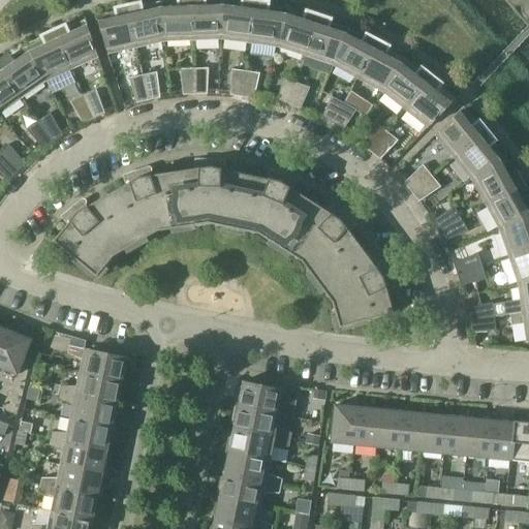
[(160,4),(164,41),(193,40),(191,0),(185,0),(186,3),(160,4)]
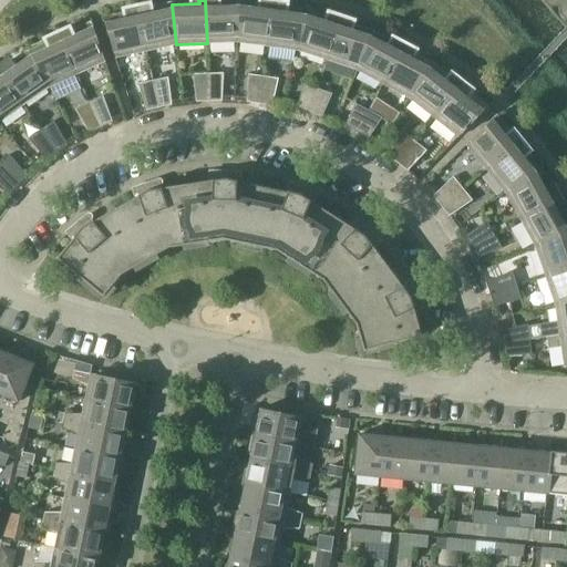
[(205,0),(207,43),(237,42),(239,1),(212,2),(210,0),(205,0)]
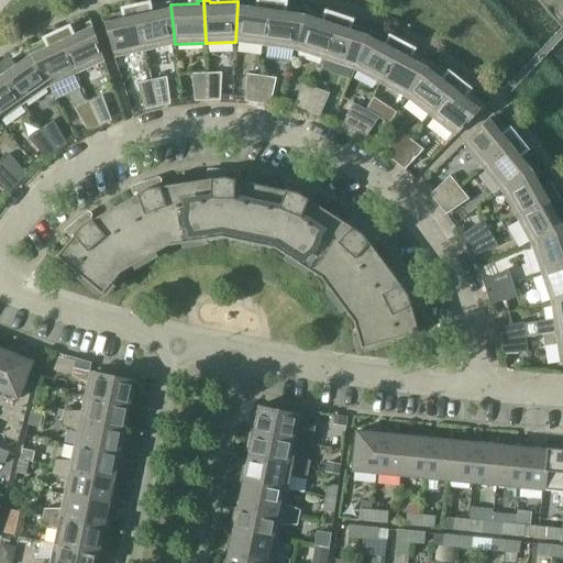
[(235,42),(266,45),(272,1),(266,0),(265,0),(265,6),(238,1),(235,42)]
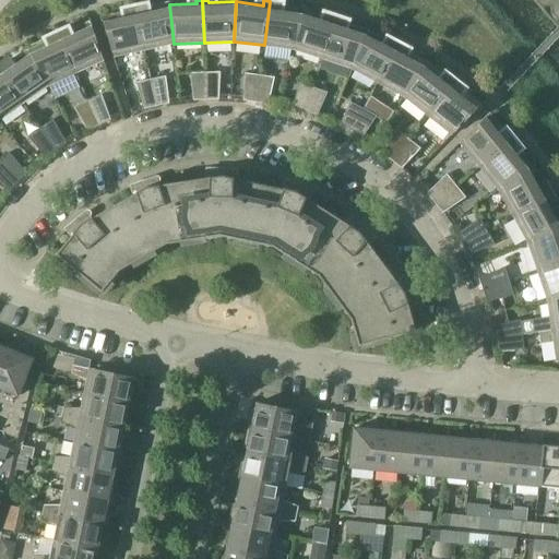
[(270,1),(264,45),(294,49),(302,11),(275,7),(276,1),(270,1)]
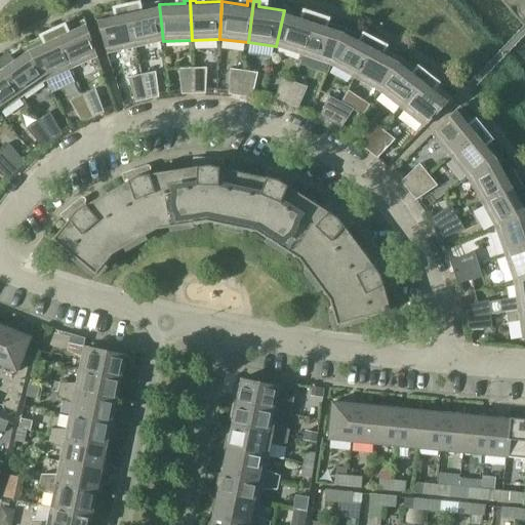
[(135,47),(163,41),(159,4),(133,9),(132,4),(126,5),(135,47)]
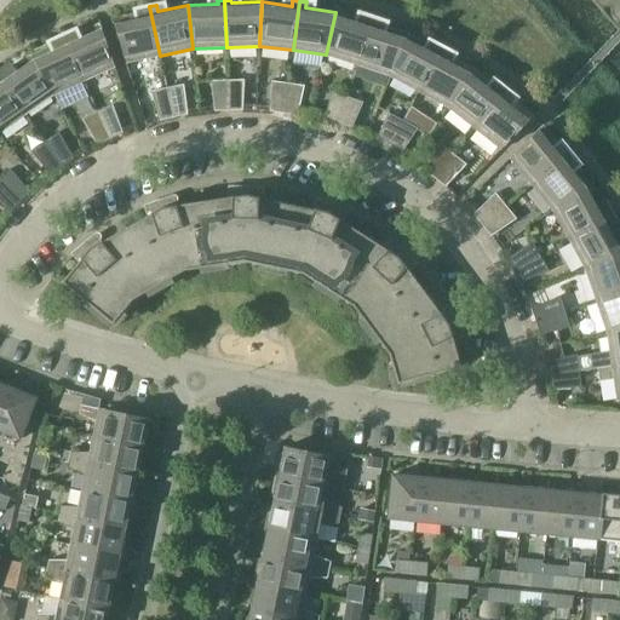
[(126,63),(160,56),(149,6),(143,9),(144,15),(113,21),(126,63)]
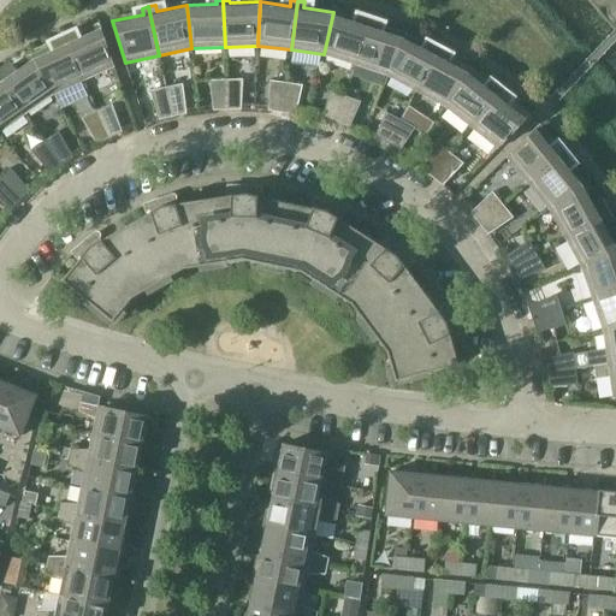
[(333,12),(324,54),(355,65),(371,18),(365,16),(362,22),(333,12)]
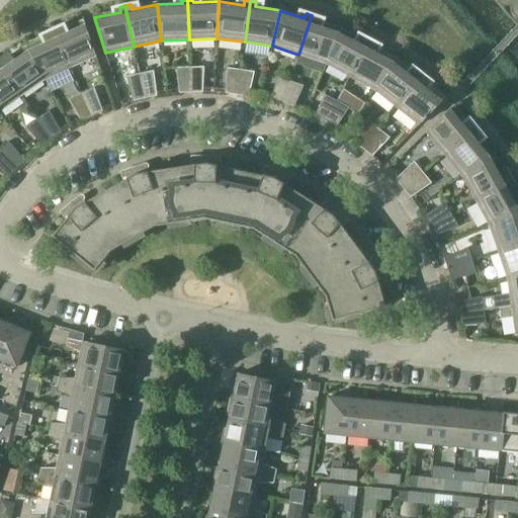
[(298,55),(326,63),(340,29),(316,21),(318,16),(312,15),(298,55)]
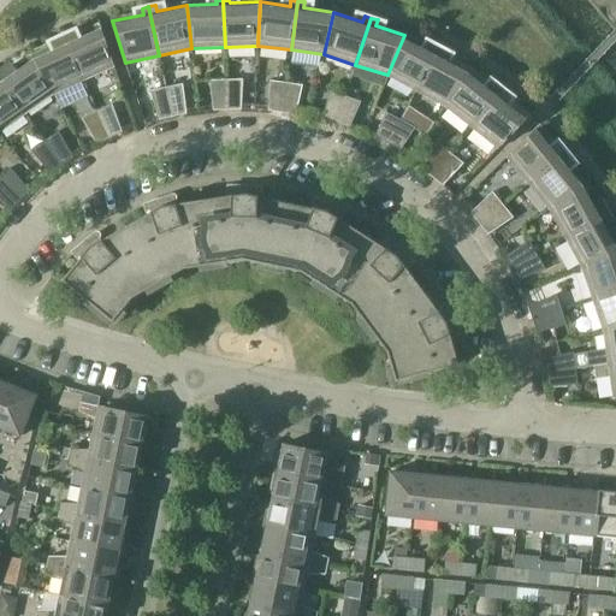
[(61,36),(83,81),(114,66),(100,25),(71,39),(69,33),(61,36)]
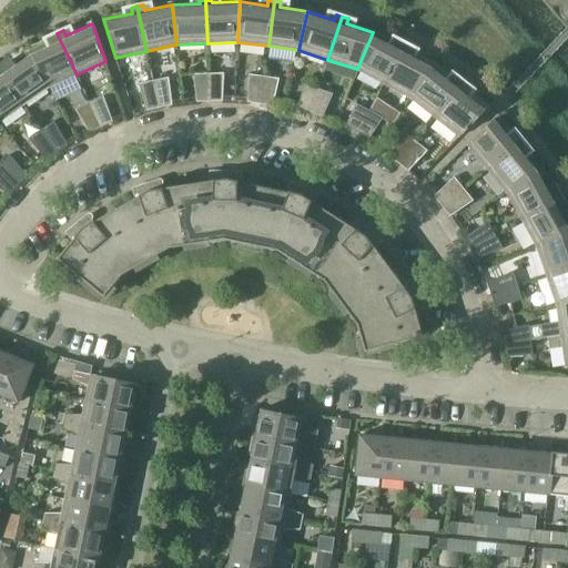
[(373,32),(357,69),(384,83),(406,43),(401,41),(397,46),(373,32)]
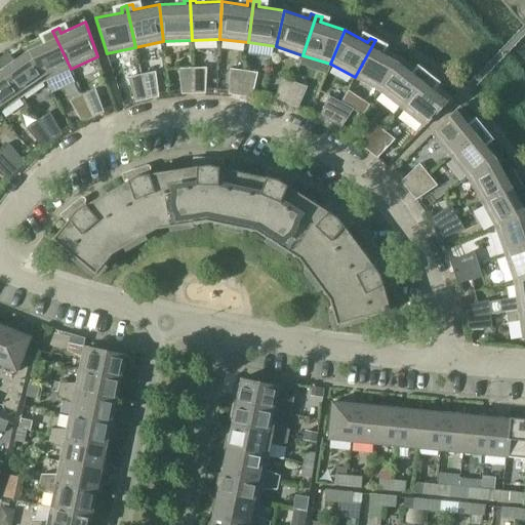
[(27,48),(45,81),(71,69),(52,31),(47,33),(50,38),(27,48)]
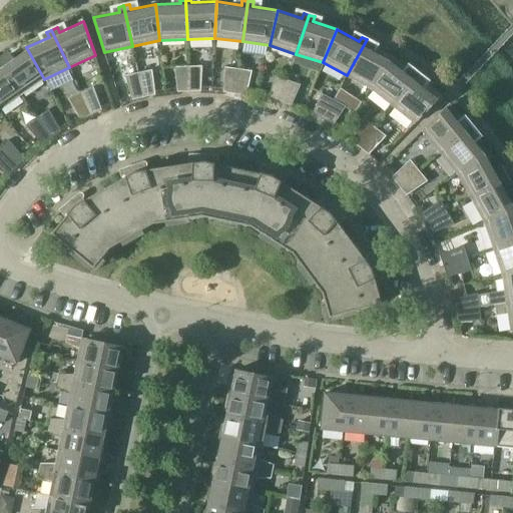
[(367,39),(347,75),(371,88),(391,58),(369,46),(371,42),(367,39)]
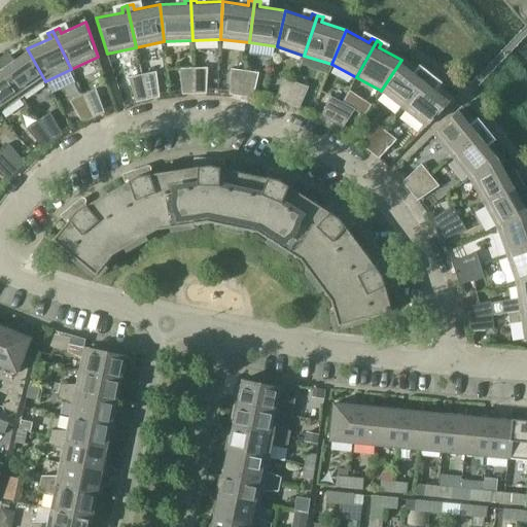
[(45,81),(27,48),(5,64),(2,60),(0,61),(0,66),(22,97),(45,81)]
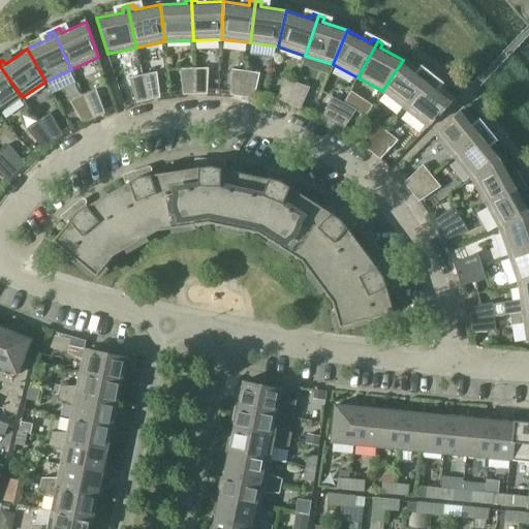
[(405,110),(432,75),(427,72),(424,76),(403,60),(382,91),(405,110)]
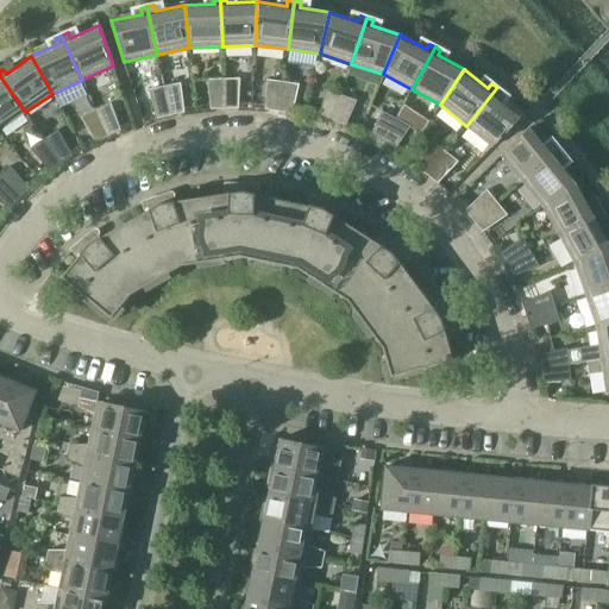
[(0,130),(25,112),(0,76),(0,130)]
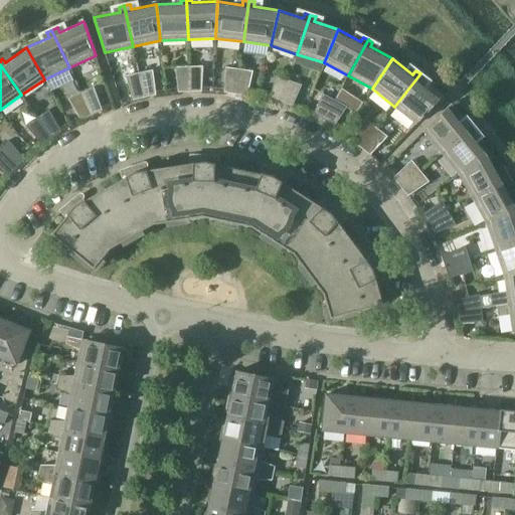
[(189,67),(190,93),(201,92),(203,66),(189,67)]
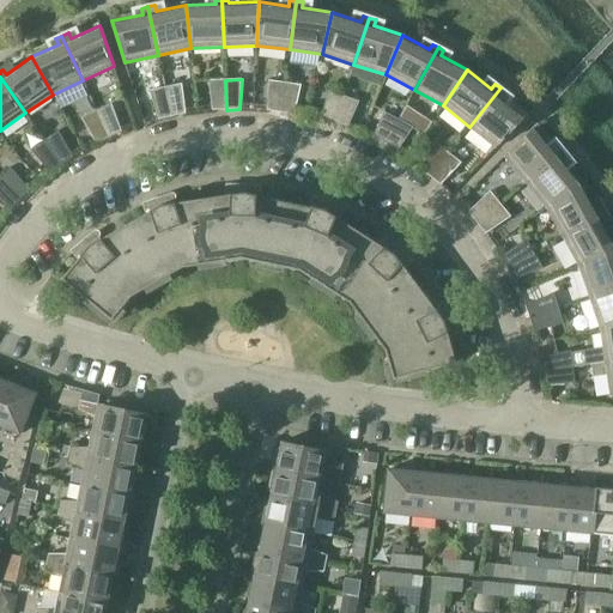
[(226,110),(225,80),(208,80),(212,110),(226,110)]
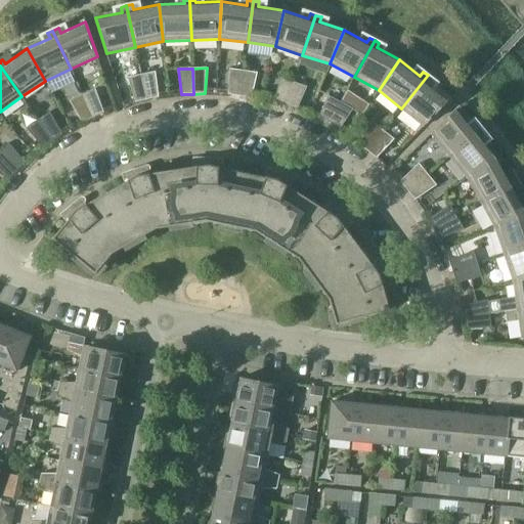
[(228,94),(239,96),(244,71),(229,69),(228,94)]
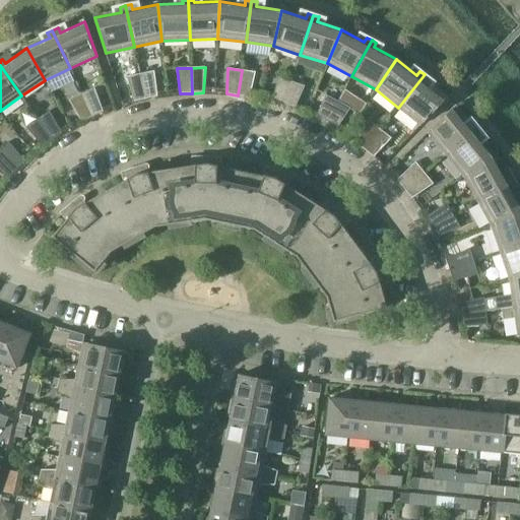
[(256,72),(242,70),(238,95),(250,98),(256,72)]
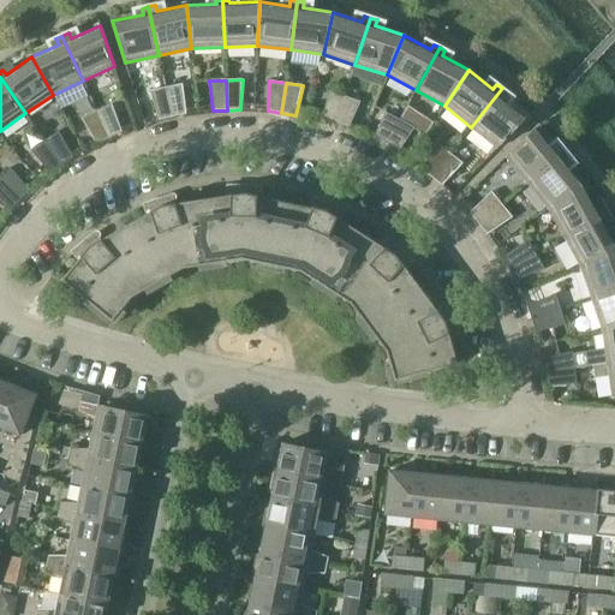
[(173,118),(186,114),(183,84),(166,88),(173,118)]
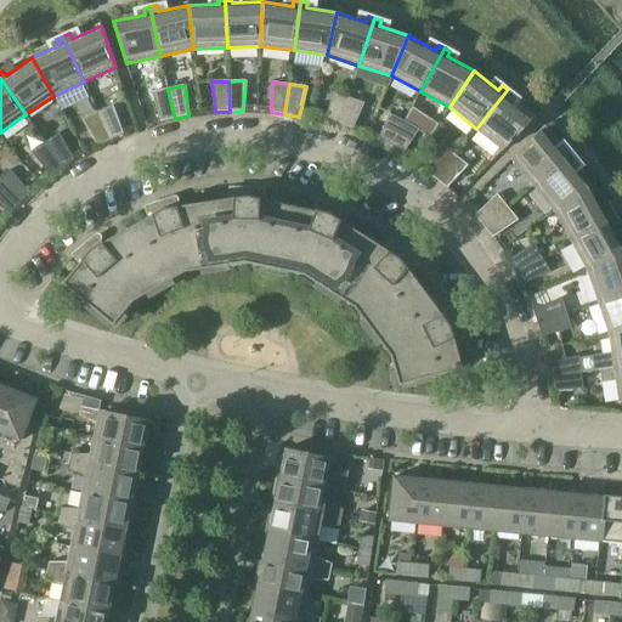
[(160,122),(175,119),(168,89),(152,92),(160,122)]
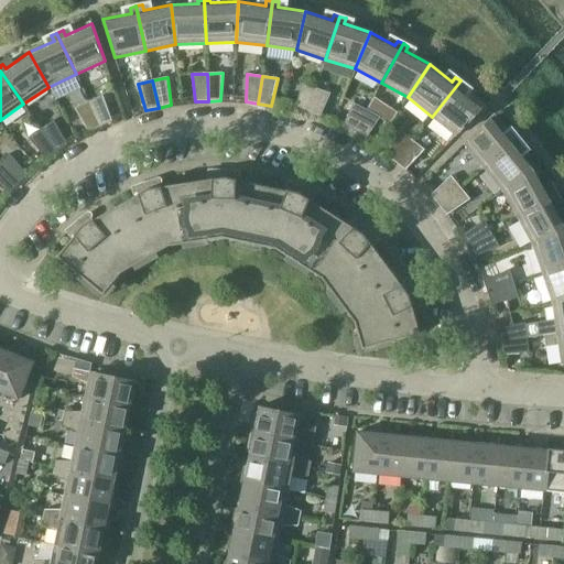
[(456,136),(484,107),(462,89),(465,85),(461,80),(432,117),(456,136)]
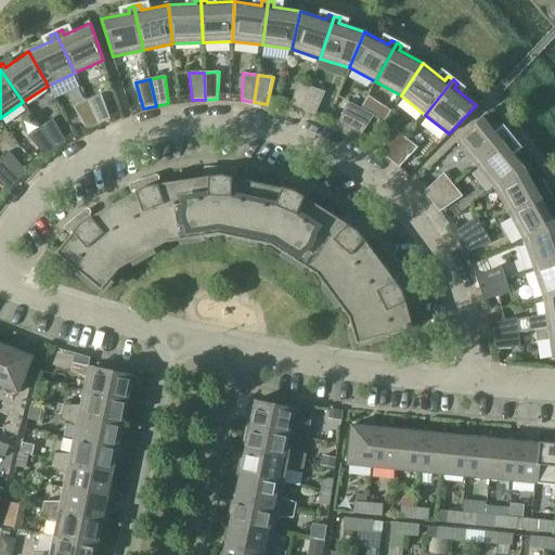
[(291,110),(302,113),(311,87),(297,82),(291,110)]
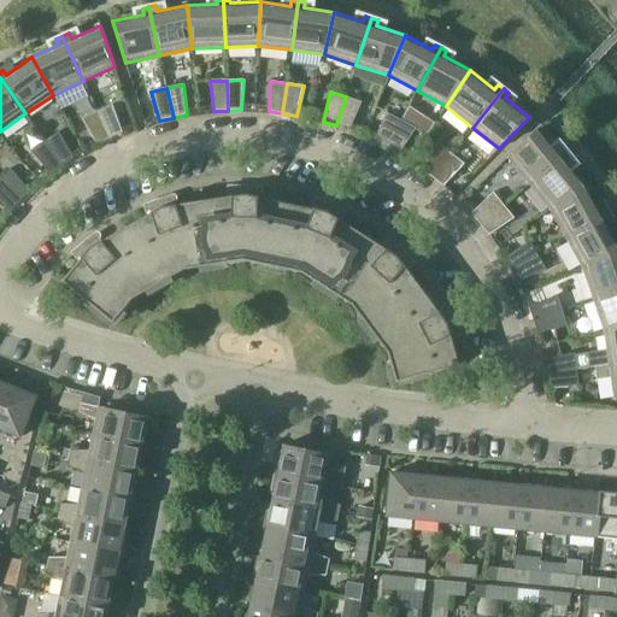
[(362,103),(346,97),(336,125),(350,130),(362,103)]
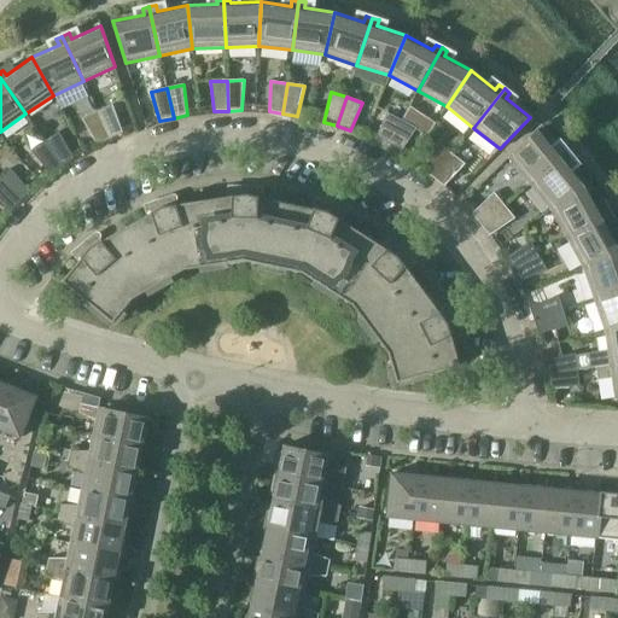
[(110,139),(122,133),(112,105),(97,112),(110,139)]
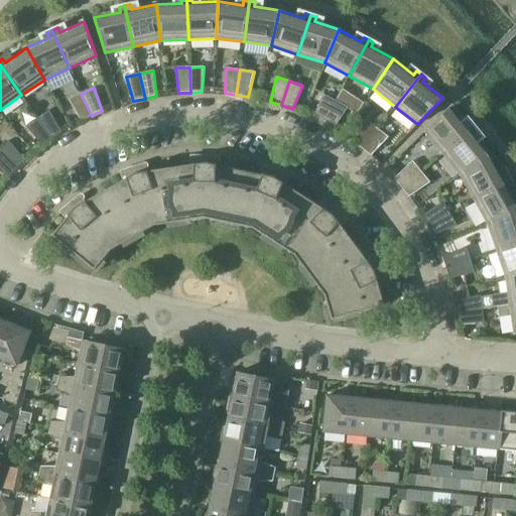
[(81,121),(92,116),(81,94),(69,99),(81,121)]
